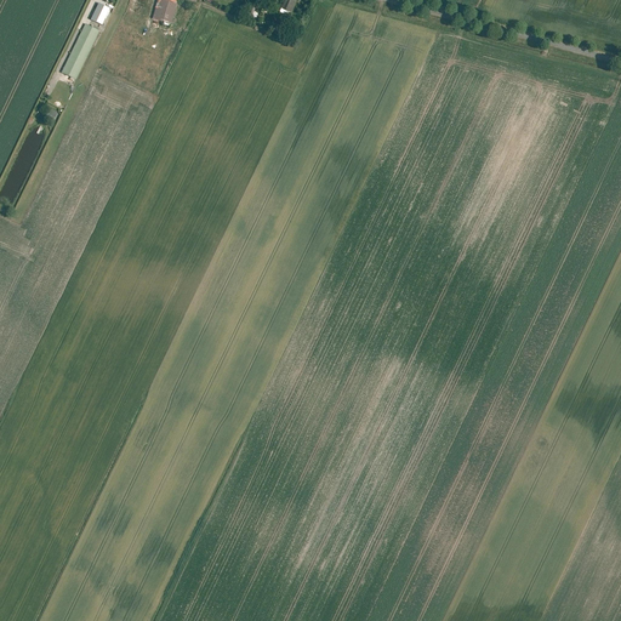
[(158,0),(153,20),(172,24),(177,4),(164,0),(158,0)]
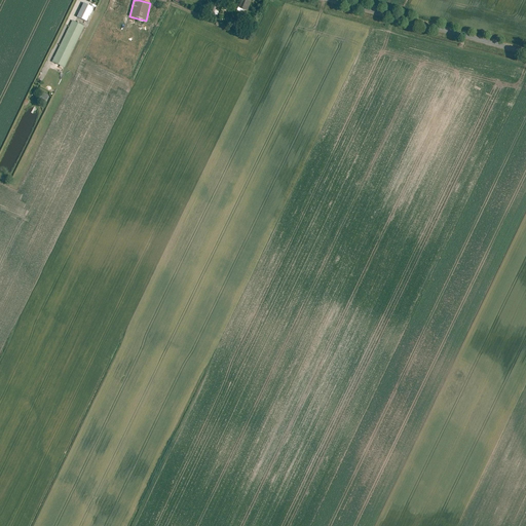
[(252,0),(240,0),(238,7),(248,10),(252,0)]
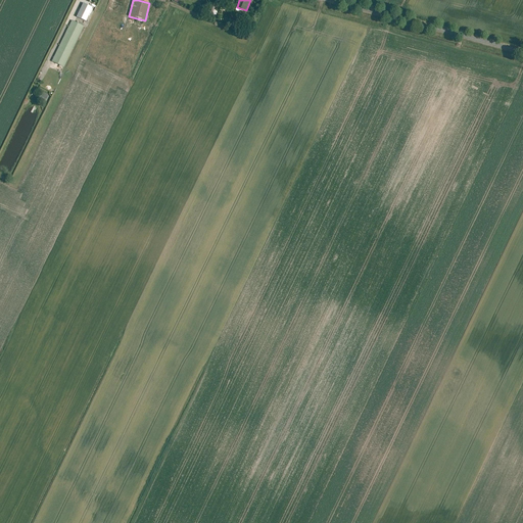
[(93,7),(84,3),(76,17),(86,21),(93,7)]
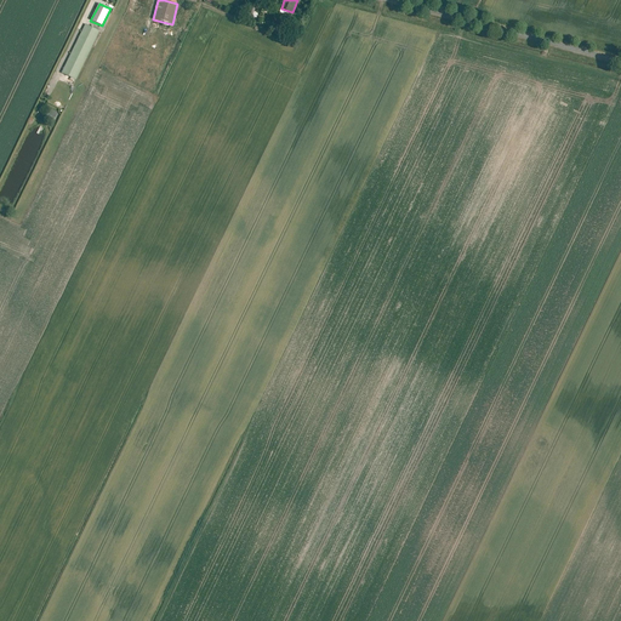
[(246,17),(250,18),(251,16),(255,18),(257,13),(254,12),(256,6),(251,5),(246,17)]
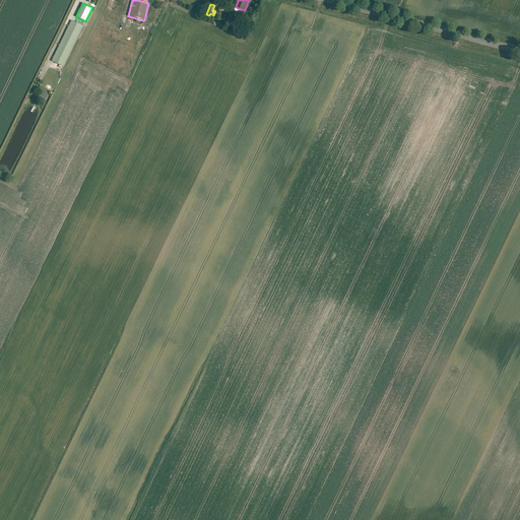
[(83,26),(71,20),(52,61),(64,67),(83,26)]
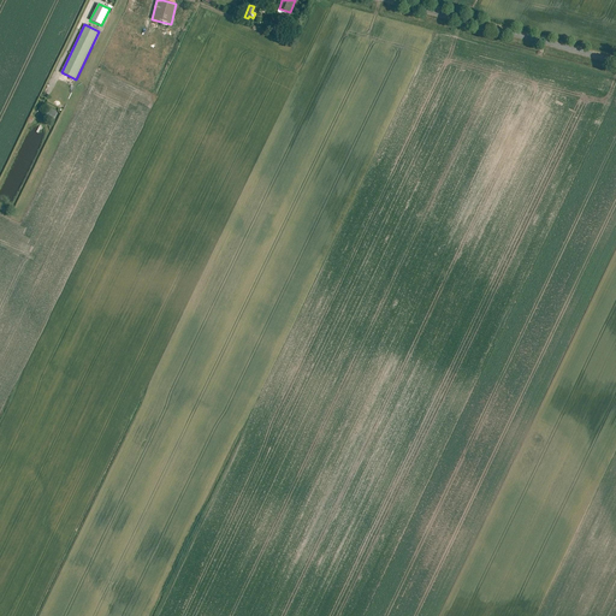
[(58,113),(49,108),(46,116),(54,119),(58,113)]
